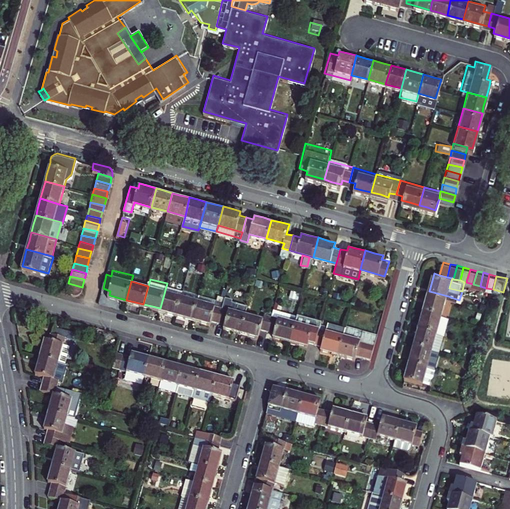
[(82,287),(68,283),(66,291),(75,294),(79,292),(81,289),(82,287)]
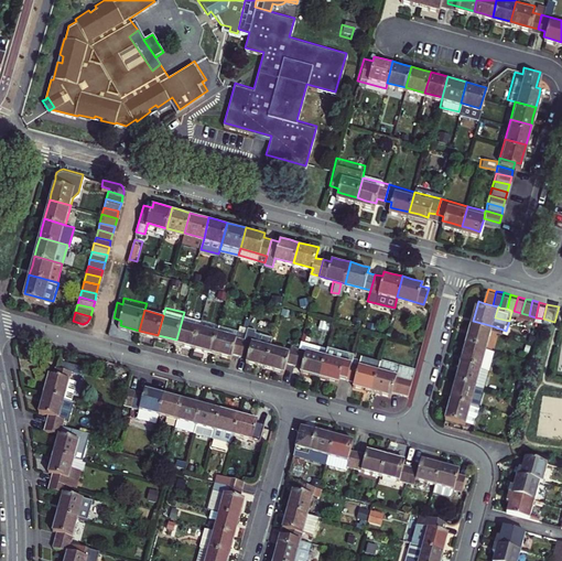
[(194,345),(200,325),(182,320),(176,340),(185,343),(194,345)]
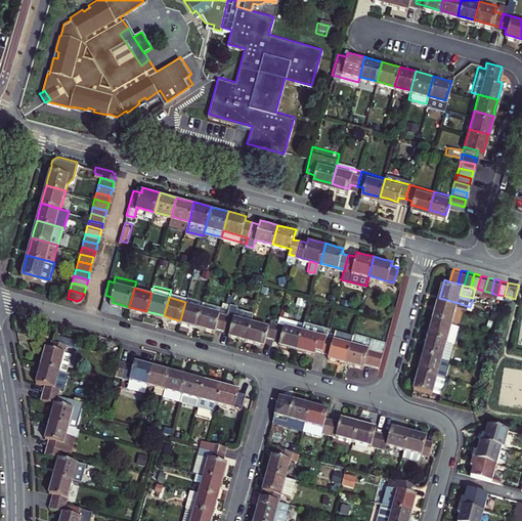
[(434,315),(453,320),(459,303),(439,298),(437,306),(434,315)]
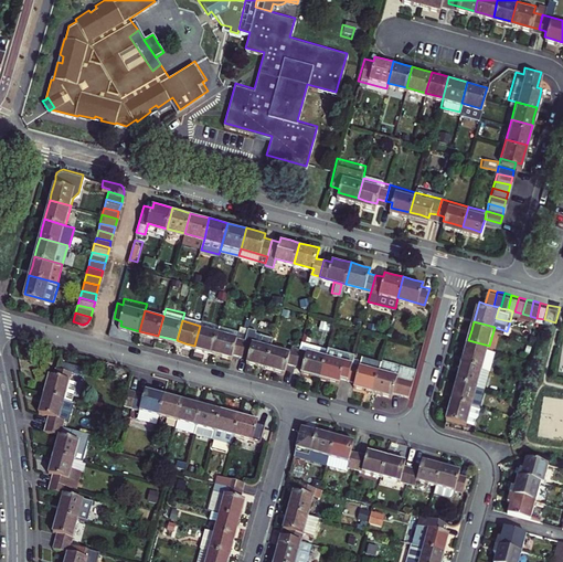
[(247,331),(220,324),(219,330),(245,338),(247,331)]
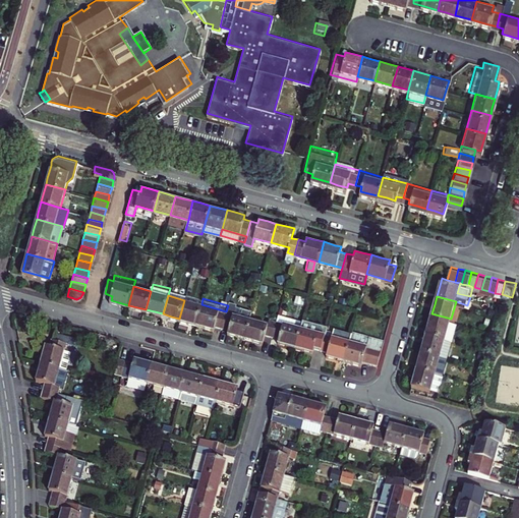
[(202,304),(184,300),(179,319),(186,321),(196,323),(202,304)]
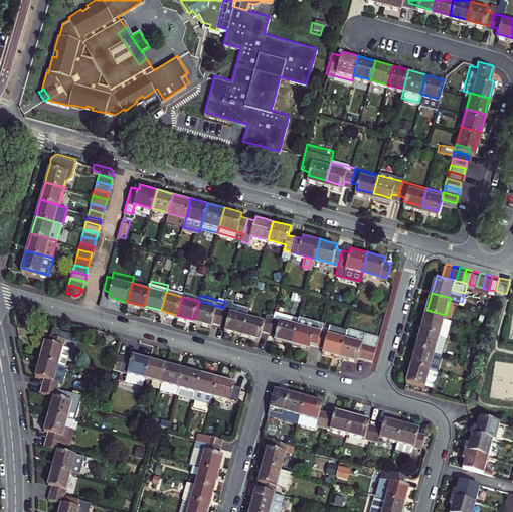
[(225,302),(223,308),(220,322),(227,324),(226,328),(233,330),(243,333),(248,314),(250,306),(233,301),(233,299),(226,297),(225,302)]
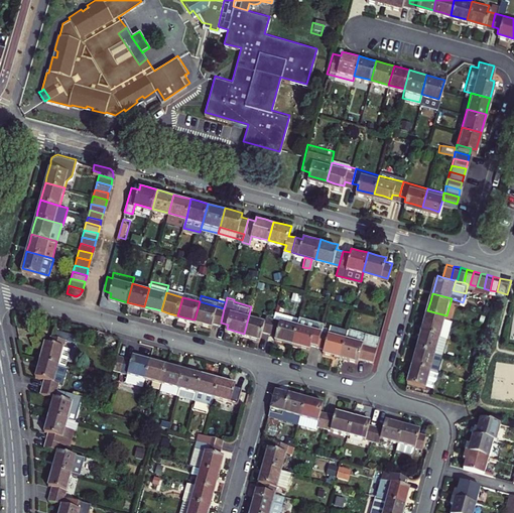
[(200,301),(195,319),(205,323),(212,325),(213,321),(221,323),(224,308),(200,301)]
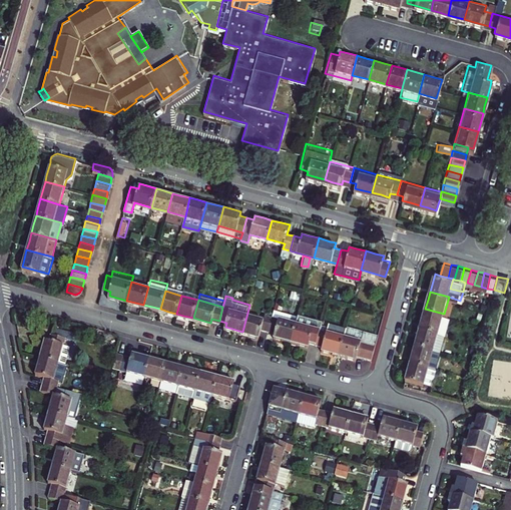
[(444,314),(425,309),(423,317),(421,326),(446,333),(451,316),(444,314)]
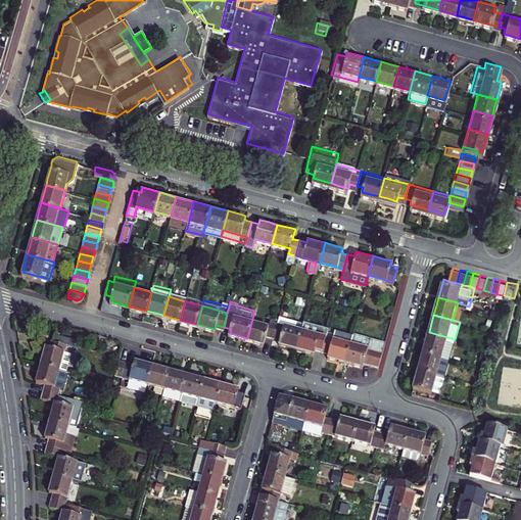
[(269,324),(252,319),(247,338),(256,340),(265,342),(267,334),(274,336),(278,321),(271,320),(269,324)]
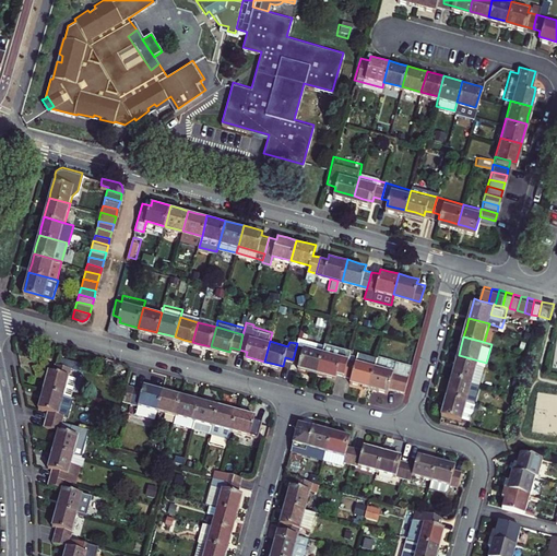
[(345,373),(348,357),(342,355),(344,346),(327,341),(323,351),(319,370),(330,374),(338,376),(339,371),(345,373)]
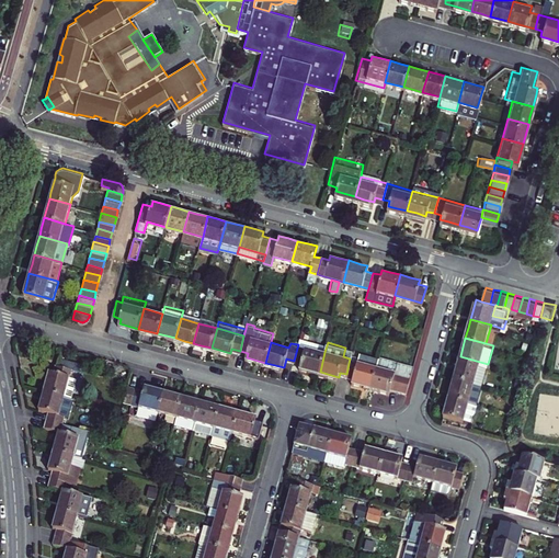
[(324,352),(298,344),(294,361),(301,363),(300,366),(308,368),(320,372),(324,352)]
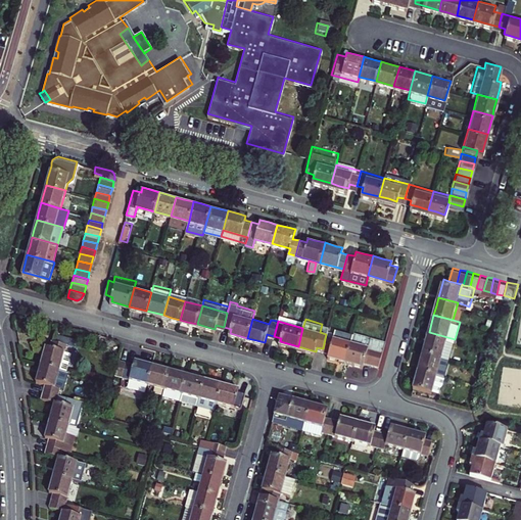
[(350,341),(345,360),(353,362),(364,365),(366,360),(378,364),(384,339),(353,330),(350,341)]
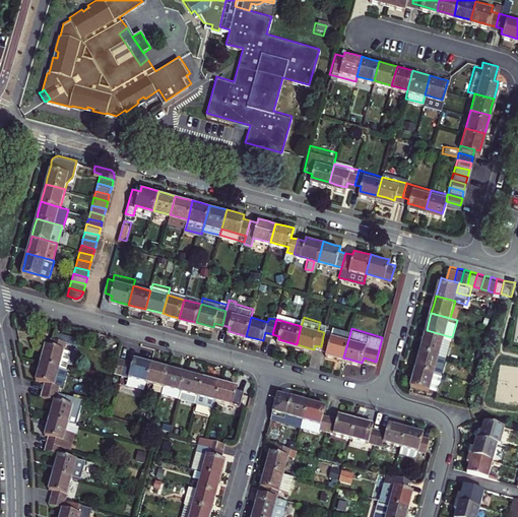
[(424,338),(422,347),(447,354),(452,337),(427,330),(424,338)]
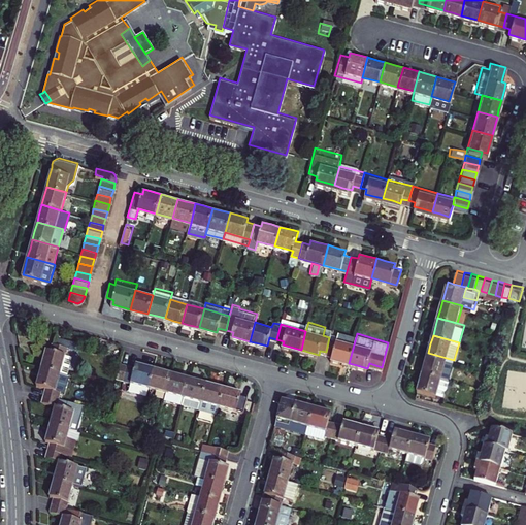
[(42,358),(40,367),(59,372),(67,374),(75,343),(53,337),(48,350),(45,349),(42,358)]
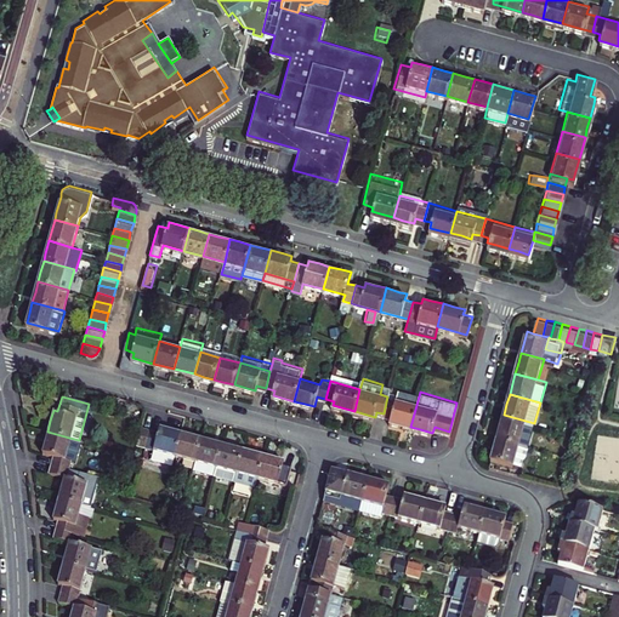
[(387,396),(384,413),(391,416),(390,421),(399,424),(410,427),(416,405),(387,396)]
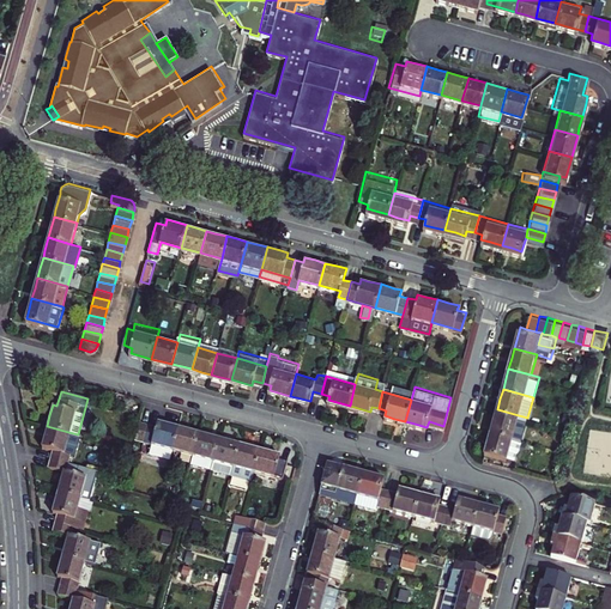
[(527,418),(497,409),(495,418),(491,430),(524,438),(527,418)]
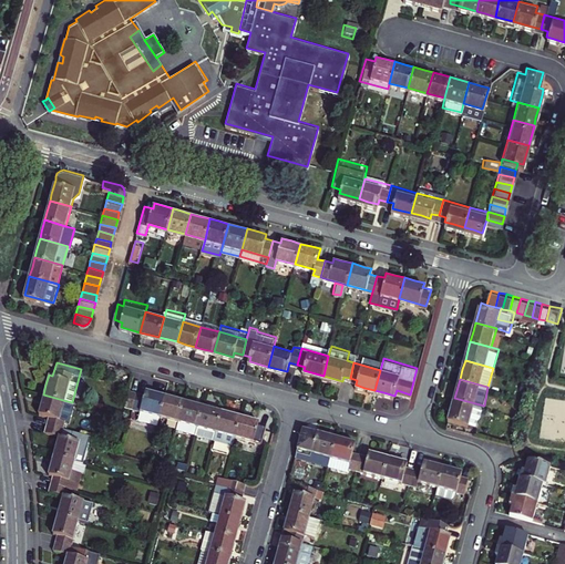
[(156,417),(162,396),(153,393),(144,390),(143,397),(139,411),(136,421),(154,426),(156,417)]
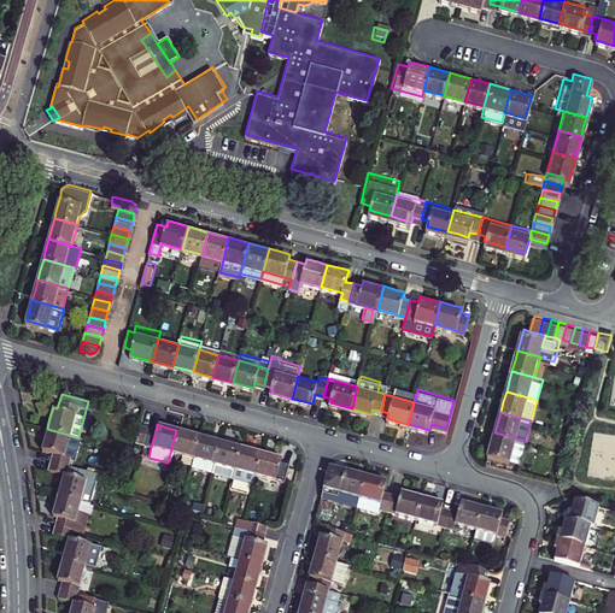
[(134,443),(142,446),(146,428),(138,425),(134,443)]
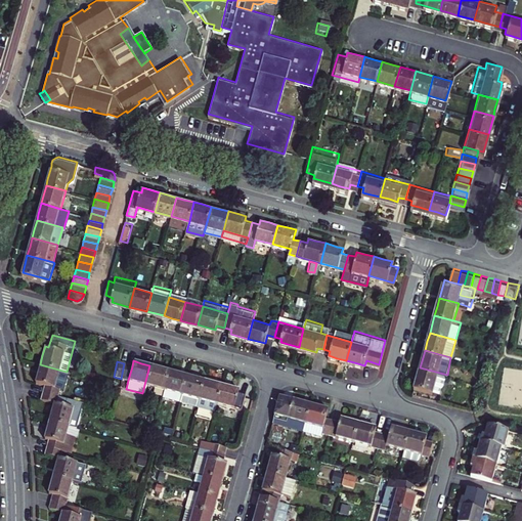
[(124,363),(121,379),(128,380),(132,366),(124,363)]
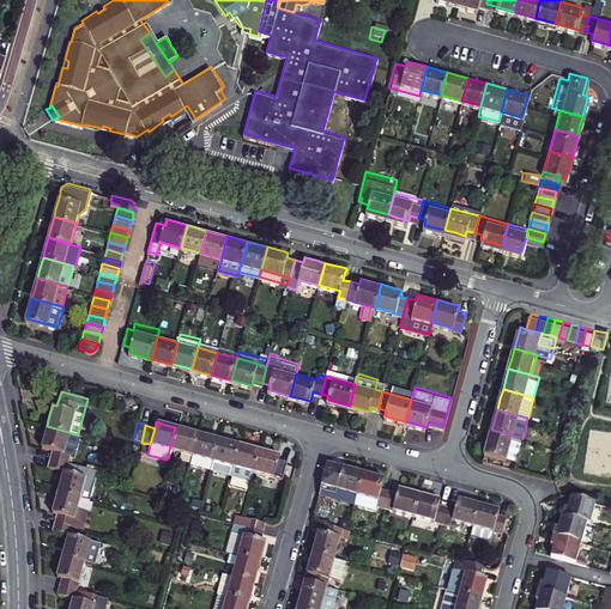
[(48,457),(66,462),(68,455),(62,452),(68,432),(47,426),(42,439),(41,446),(50,449),(48,457)]
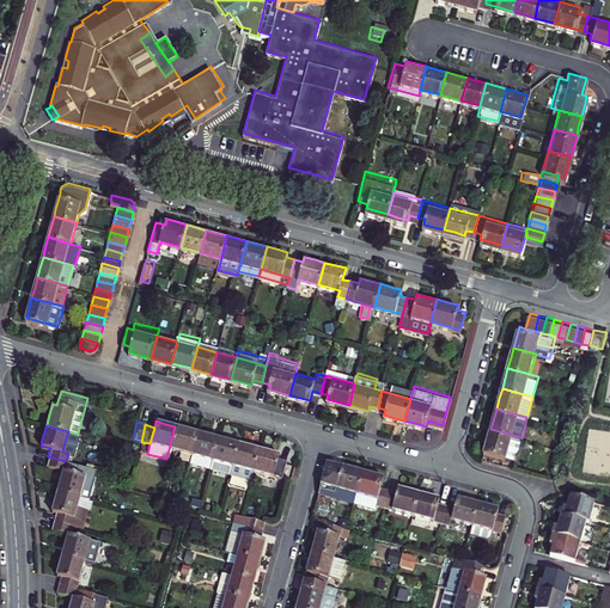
[(185,430),(175,427),(169,449),(190,455),(196,433),(185,430)]
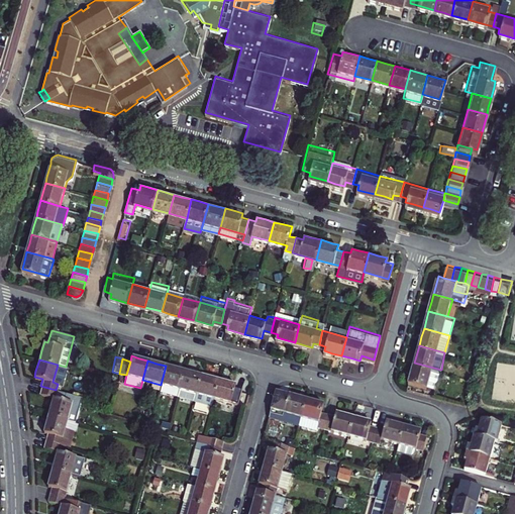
[(441,370),(414,363),(412,371),(410,380),(436,387),(441,370)]
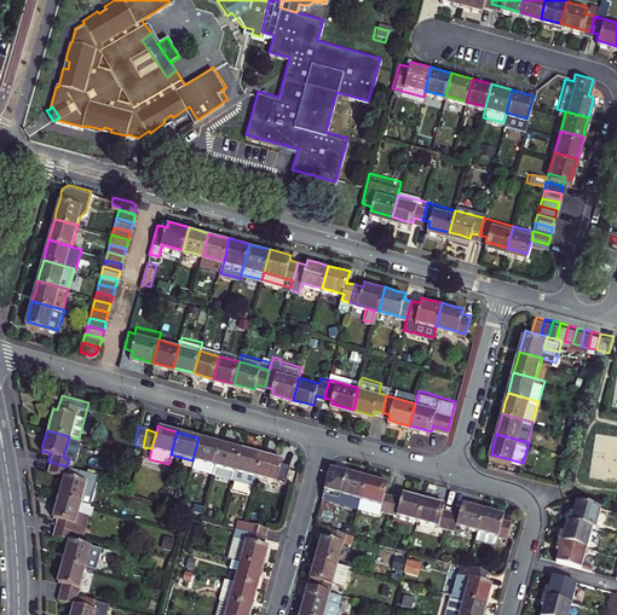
[(199,437),(192,460),(213,466),(219,444),(208,440),(199,437)]
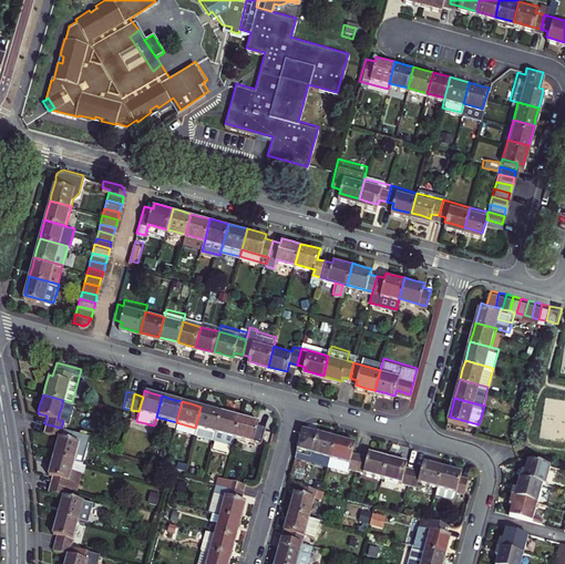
[(211,409),(201,407),(195,428),(193,436),(212,441),(215,433),(221,412),(211,409)]
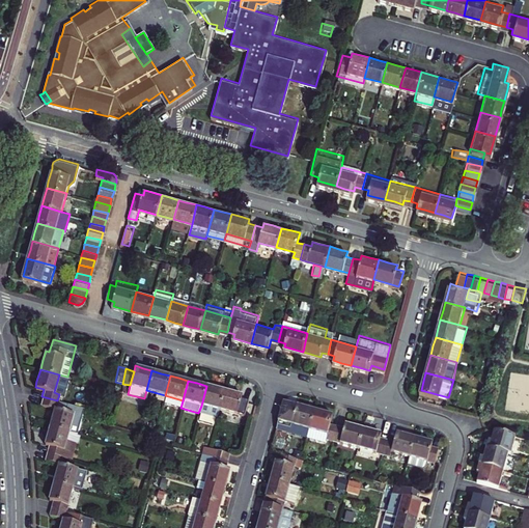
[(215,388),(206,386),(201,406),(218,410),(223,391),(215,388)]
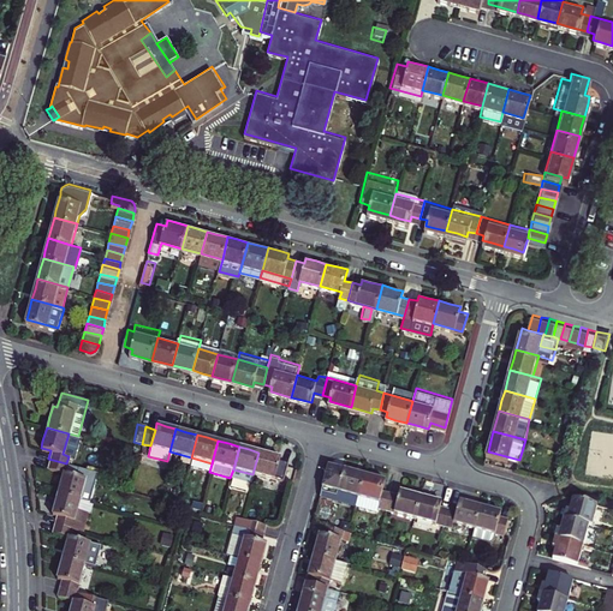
[(259,453),(253,474),(281,483),(286,466),(278,463),(280,459),(269,455),(259,453)]
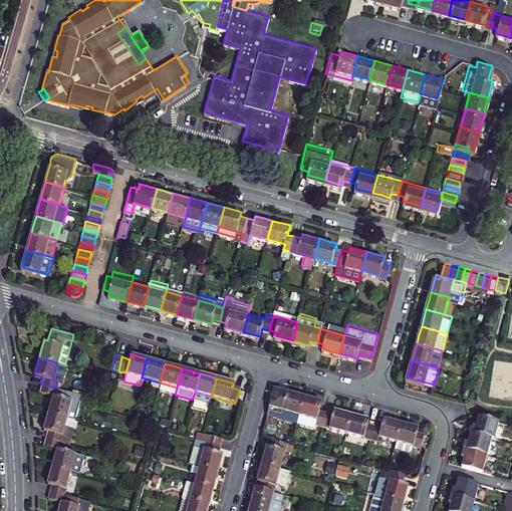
[(158,391),(175,395),(177,388),(160,382),(158,391)]
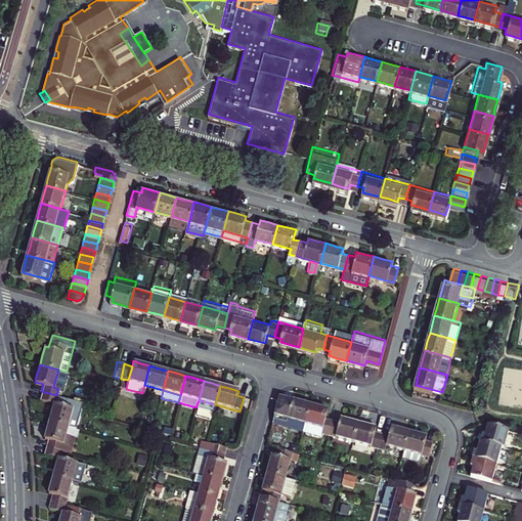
[(48,419),(68,425),(76,427),(82,402),(56,395),(41,391),(40,397),(53,401),(50,409),(48,419)]
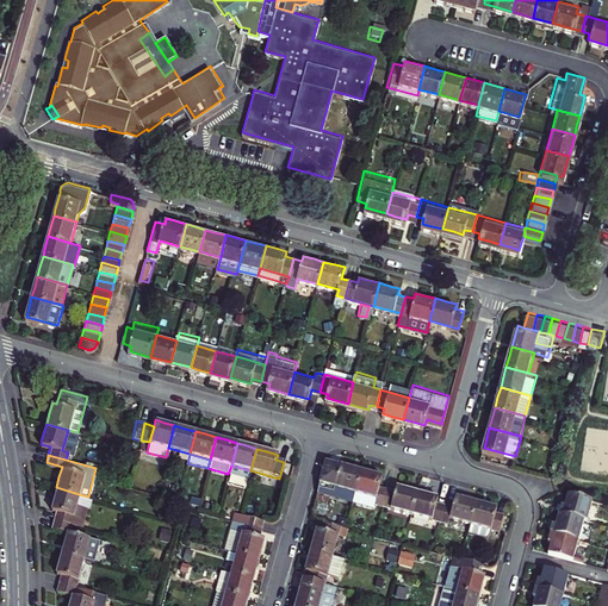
[(324,492),(353,500),(353,497),(355,491),(361,468),(351,464),(340,462),(340,463),(326,458),(321,479),(328,480),(324,492)]
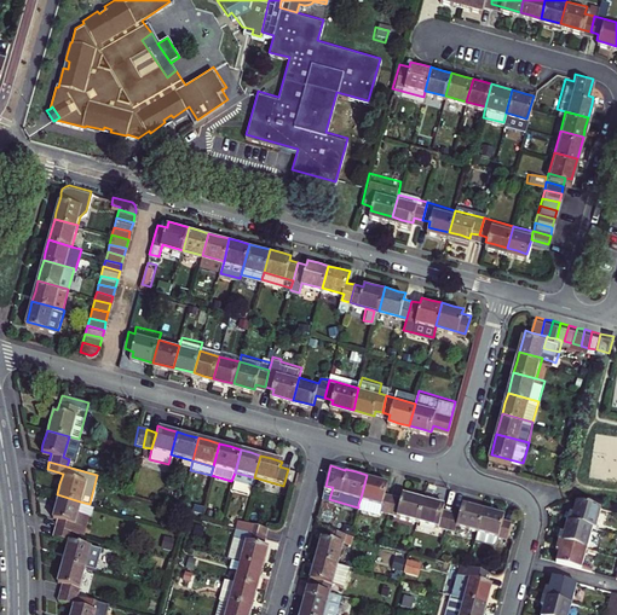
[(235,473),(231,481),(252,487),(254,477),(235,473)]
